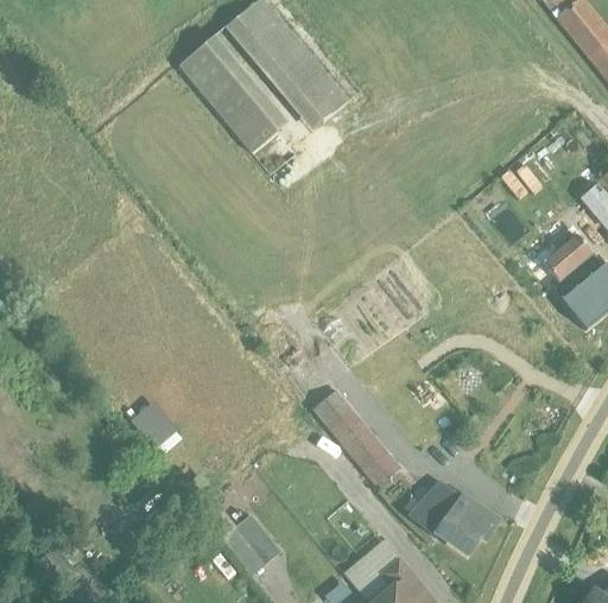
[(257,0),(225,26),(311,131),(348,99),(266,0),(257,0)]
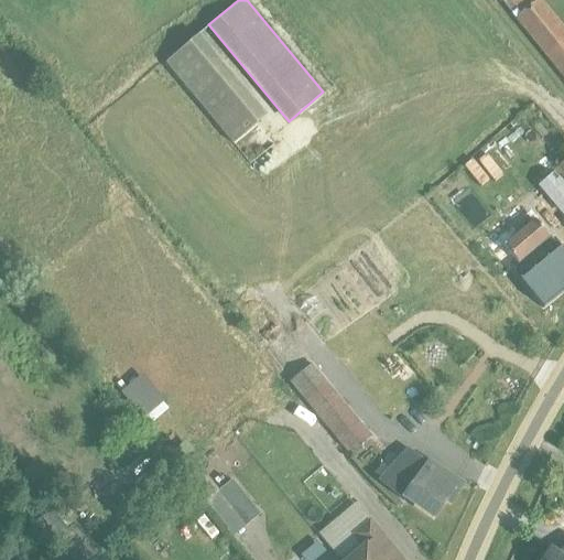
[(503,0),(563,73),(563,24),(544,0),(503,0)]
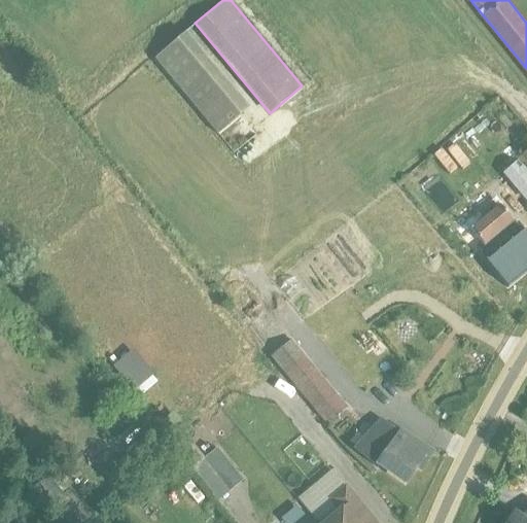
[(186,30),(154,57),(217,133),(249,106),(186,30)]
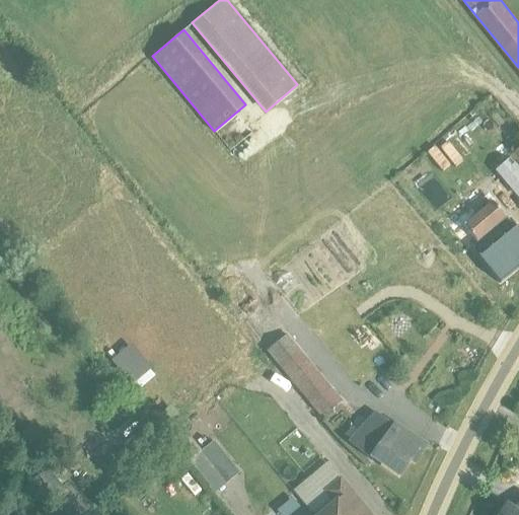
[(518,135),(507,145),(518,158),(518,135)]
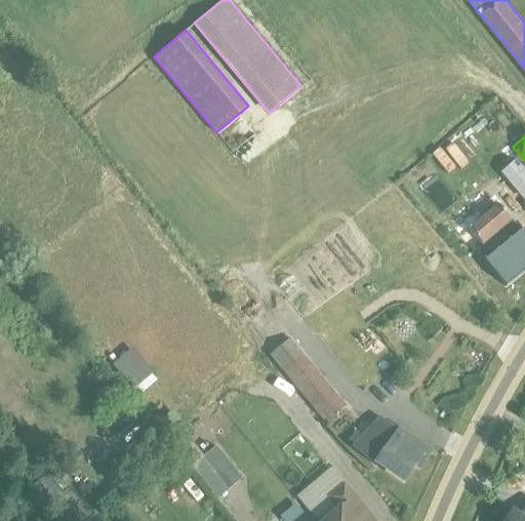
[(490,194),(452,227),(463,240),(460,242),(466,249),(469,246),(474,251),(477,249),(512,218),(490,194)]
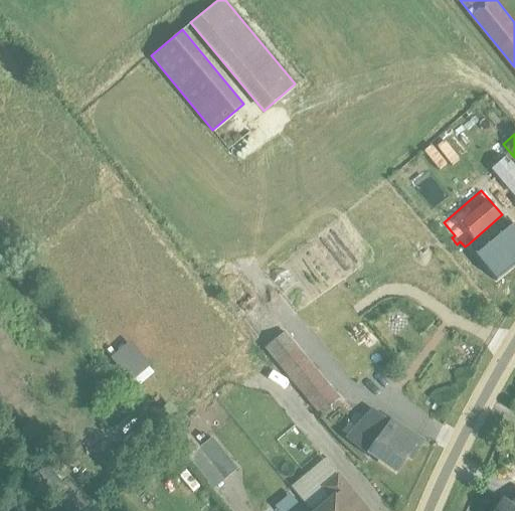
[(502,214),(468,244),(496,279),(514,263),(514,225),(504,212),(502,214)]
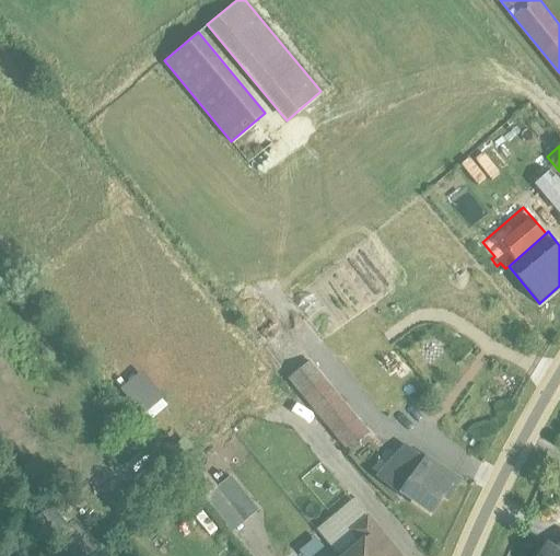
[(311,358),(288,377),(347,450),(370,430),(311,358)]
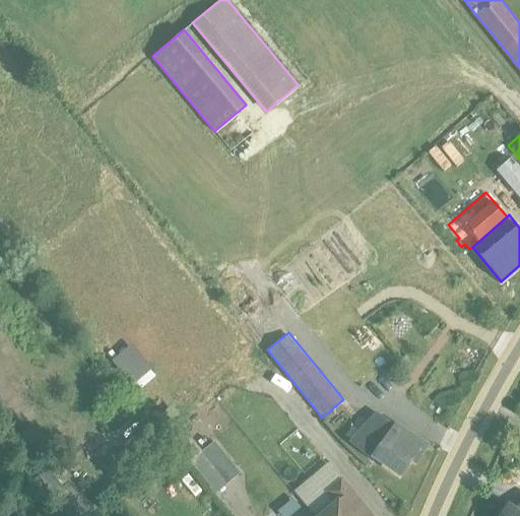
[(376,409),(350,439),(399,473),(401,470),(411,457),(414,460),(416,457),(426,444),(376,409)]
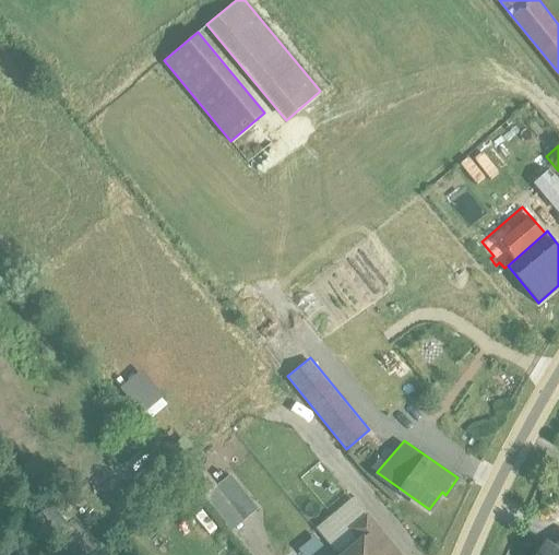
[(229,472),(203,494),(232,528),(257,506),(229,472)]
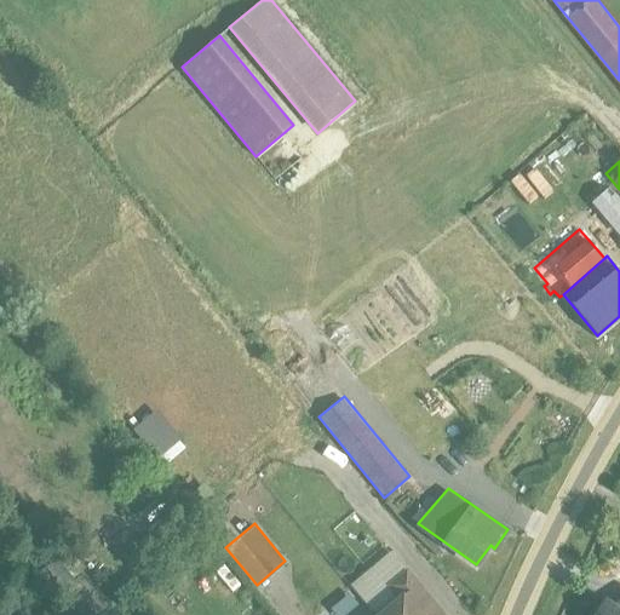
[(217,551),(208,556),(223,576),(230,570),(217,551)]
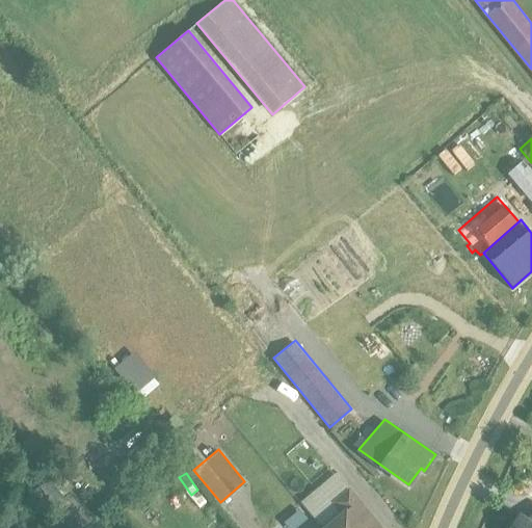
[(335,473),(301,501),(321,526),(339,510),(331,502),(347,489),(335,473)]
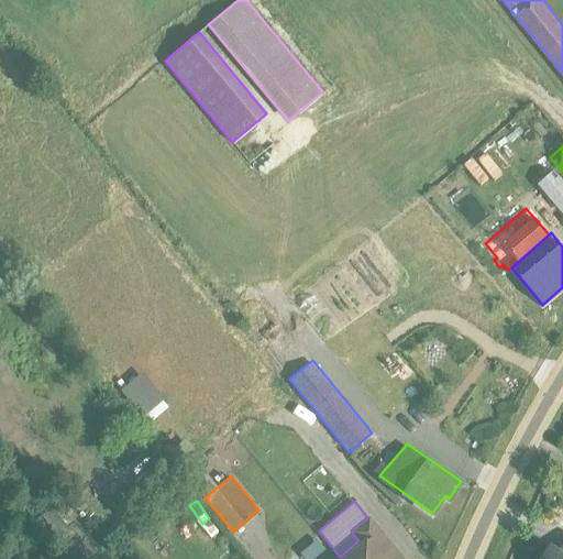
[(52,505),(36,517),(56,541),(70,529),(52,505)]
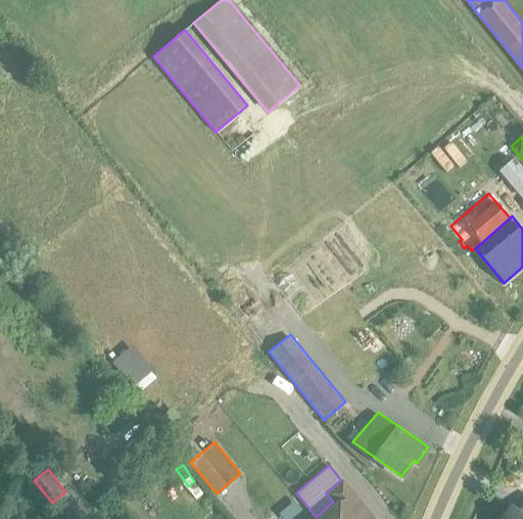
[(333,502),(316,517),(317,518),(375,518),(343,478),(341,480),(326,493),(333,502)]
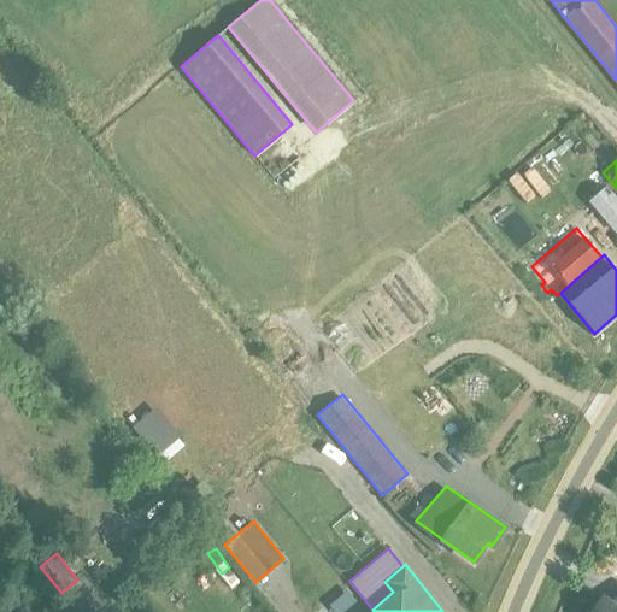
[(600,598),(591,611),(616,611),(616,594),(611,604),(600,598)]
